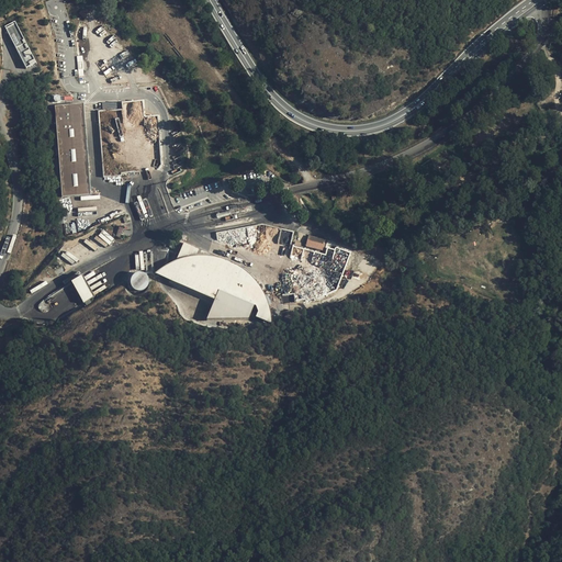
[(25,68),(36,63),(15,21),(6,25),(25,68)]
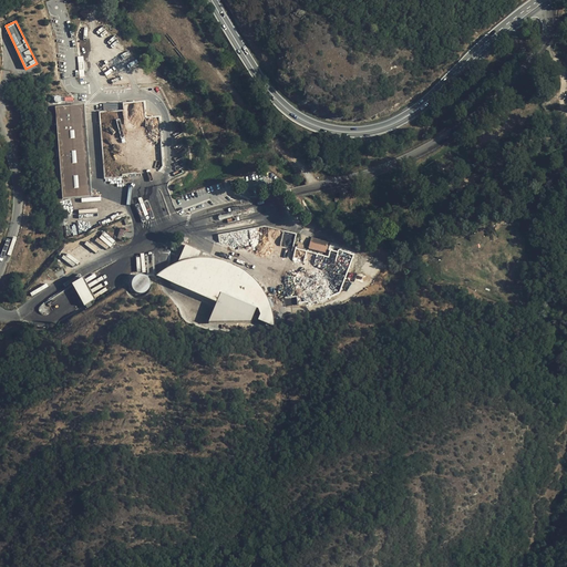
[(54,107),(59,198),(89,197),(86,147),(84,106),(54,107)]
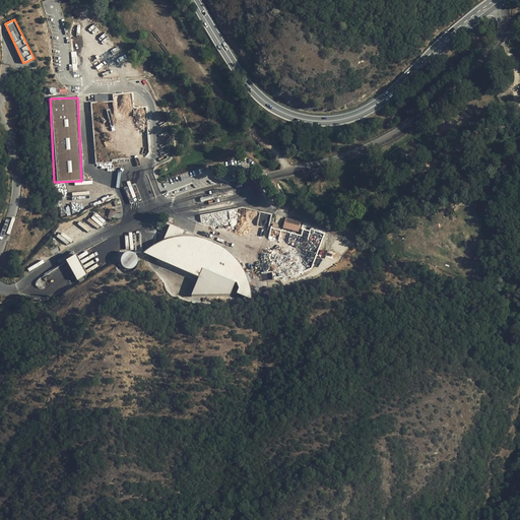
[(285,217),(282,228),(299,232),(302,221),(285,217)]
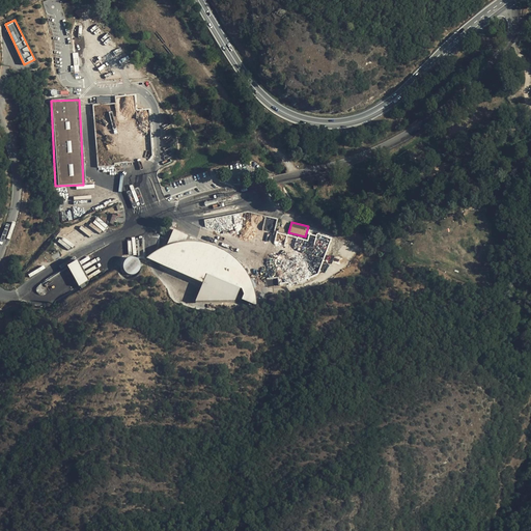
[(151,248),(155,262),(203,282),(207,275),(210,272),(230,280),(232,284),(239,295),(254,289),(251,280),(245,268),(234,258),(217,248),(175,230),(169,243),(151,248)]
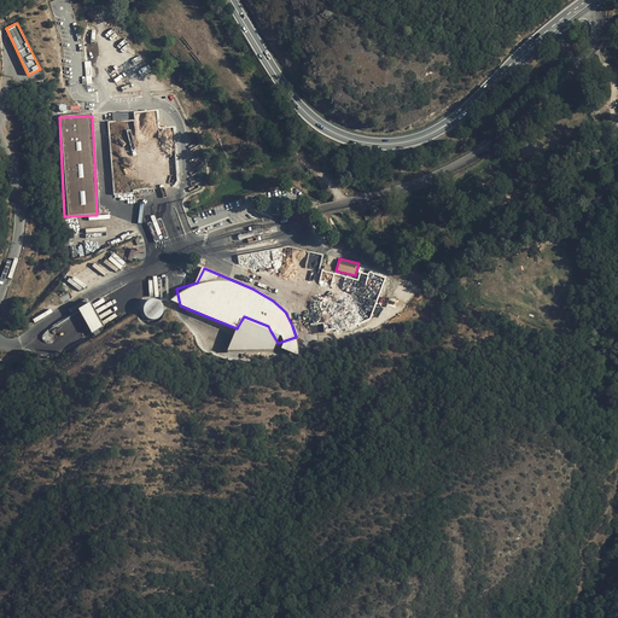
[(180,305),(176,289),(163,297),(180,305)]
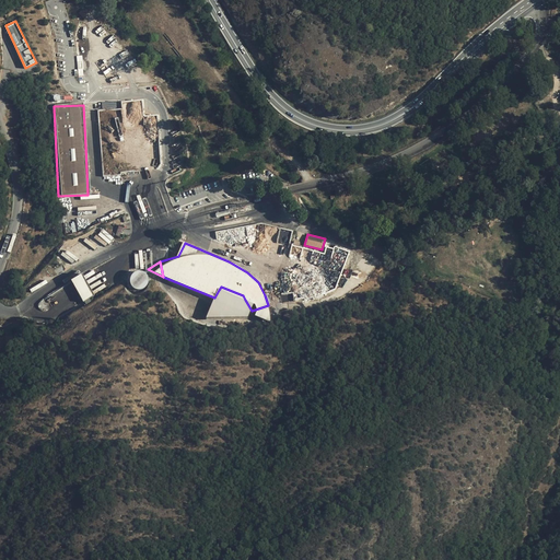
[(149,284),(141,270),(129,277),(136,291),(149,284)]
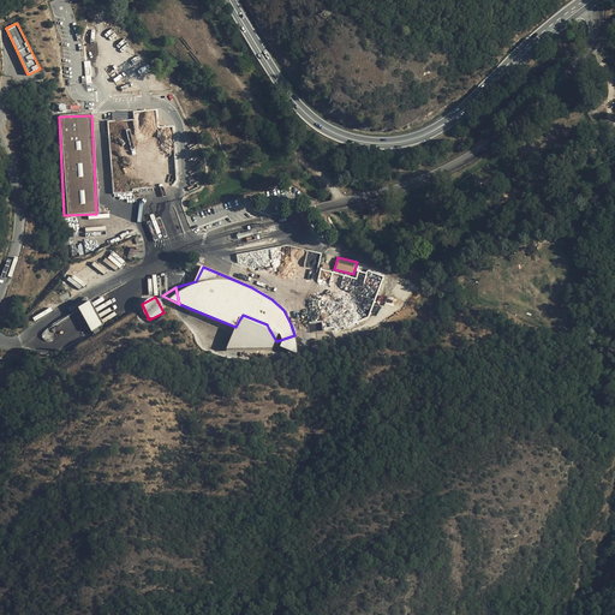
[(243,315),(240,318),(269,329),(267,324),(243,315)]
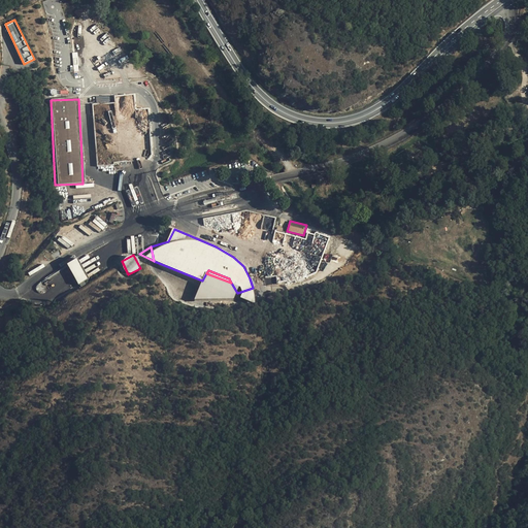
[(253,288),(237,293),(234,295),(246,301),(253,288)]
